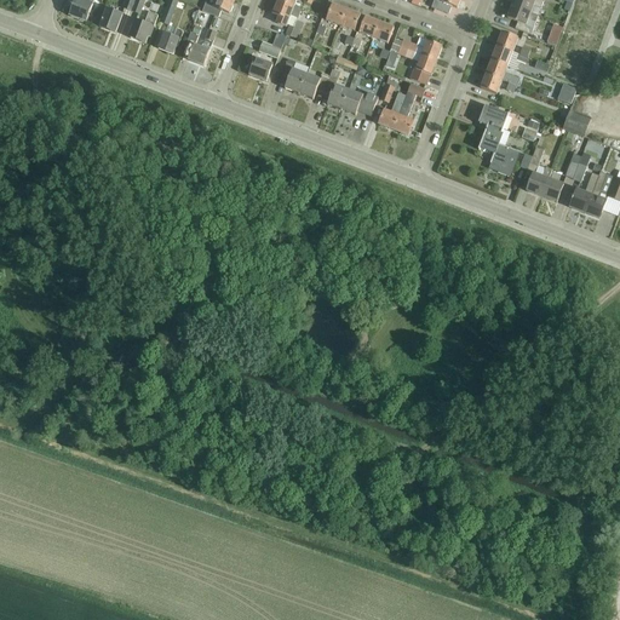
[(84,0),(84,3),(78,0),(76,0),(70,16),(86,22),(95,0),(84,0)]
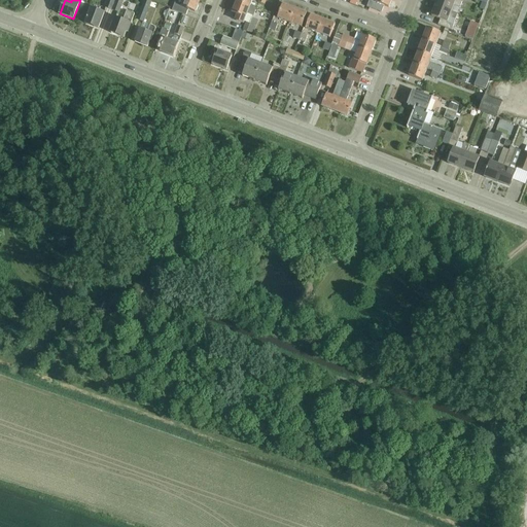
[(111,10),(115,0),(108,0),(105,8),(111,10)]
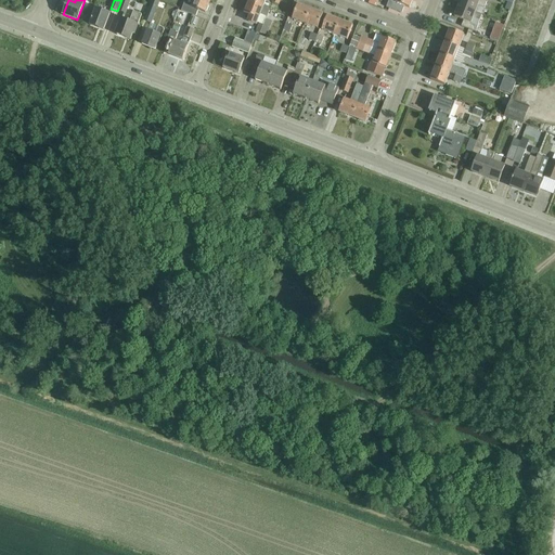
[(121,0),(117,11),(126,14),(130,0),(121,0)]
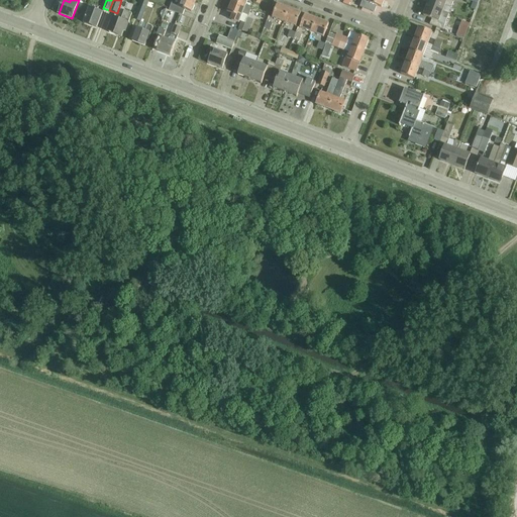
[(147,0),(141,0),(134,19),(140,22),(148,0),(147,0)]
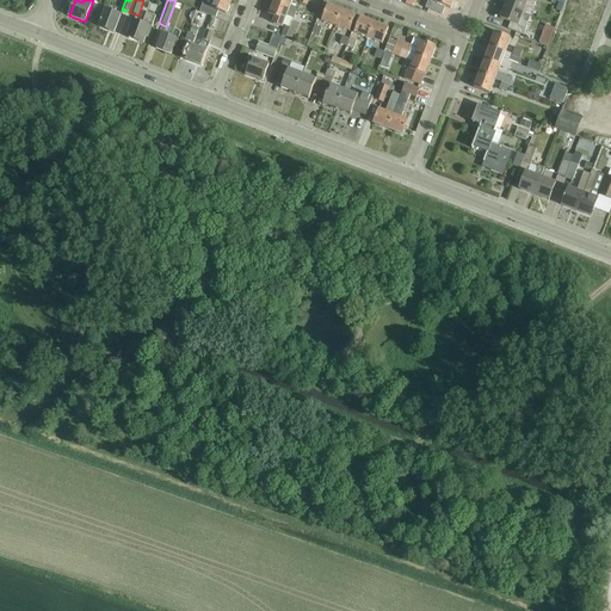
[(204,0),(203,5),(201,13),(216,19),(218,12),(227,14),(232,1),(229,0),(211,0),(211,1),(208,0),(204,0)]
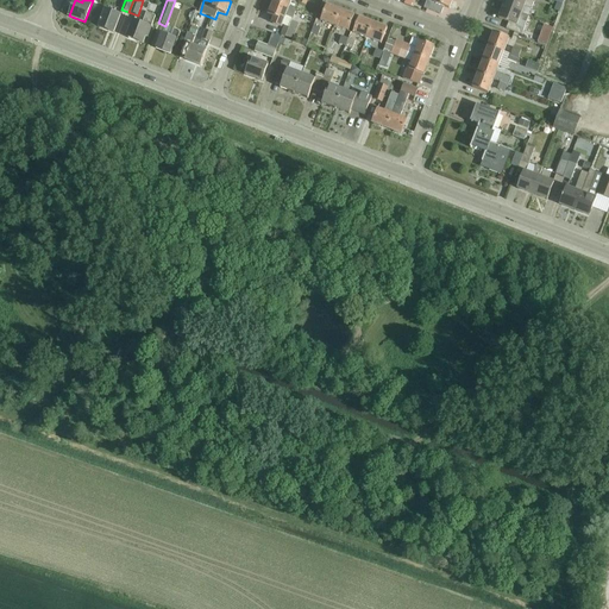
[(427,0),(425,8),(441,14),(444,7),(450,10),(452,0),(427,0)]
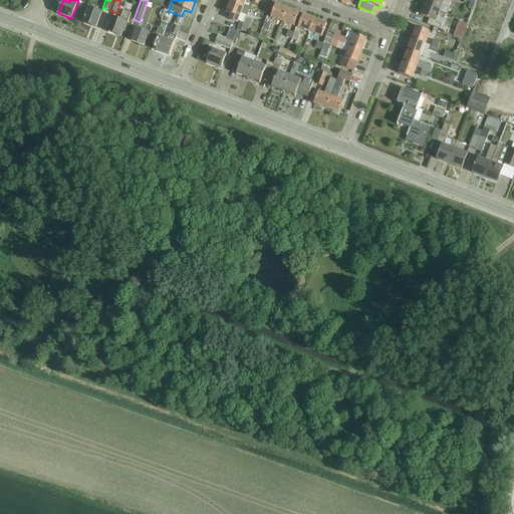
[(452,0),(427,0),(425,6),(441,12),(443,6),(449,8),(452,0)]
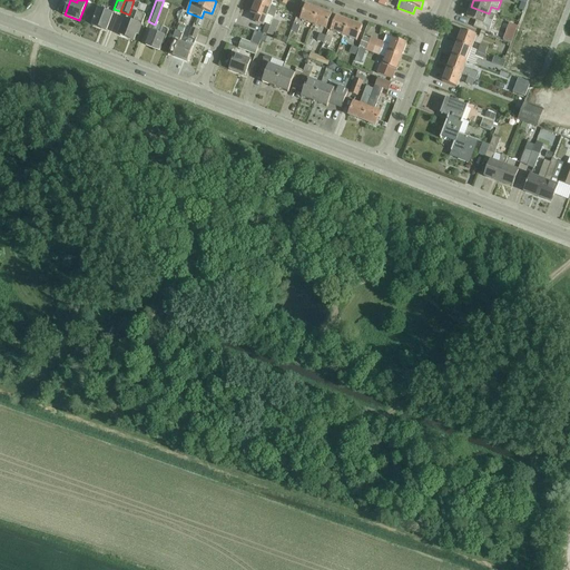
[(544,0),(542,9),(563,13),(566,0),(544,0)]
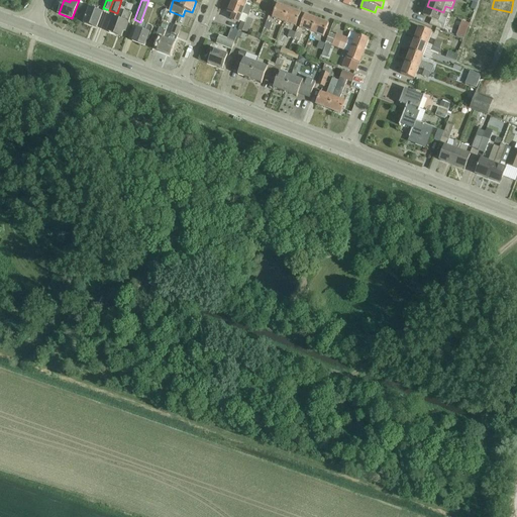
[(232,2),(228,13),(233,15),(231,21),(239,24),(239,22),(243,14),(248,16),(251,9),(245,6),(232,2)]
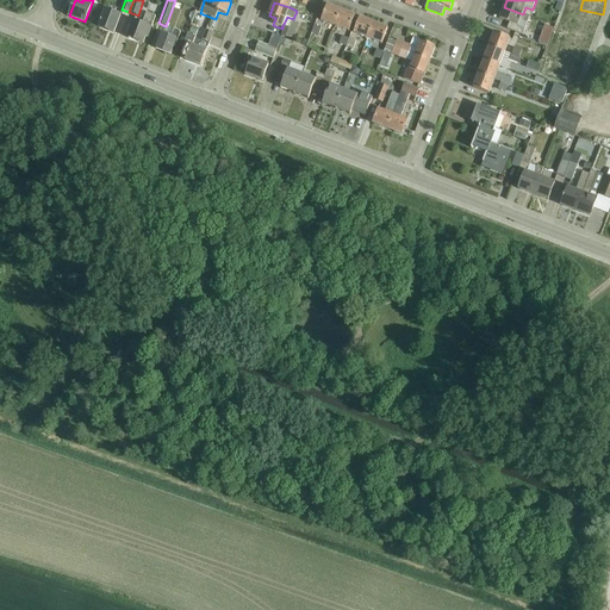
[(335,26),(341,11),(327,6),(322,22),(335,26)]
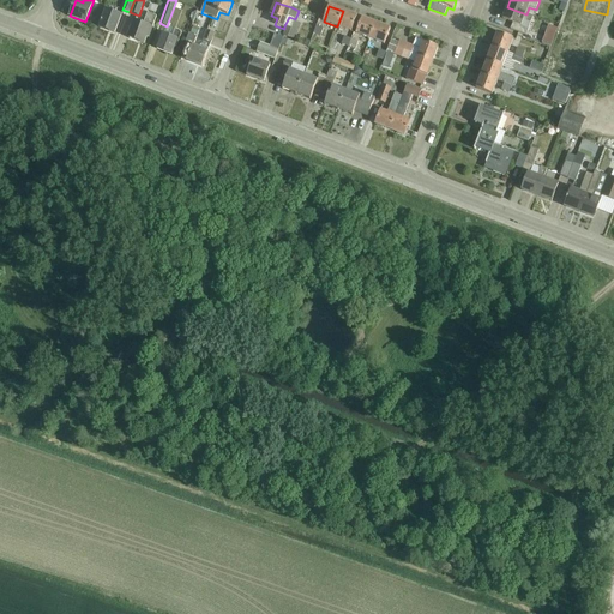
[(507,7),(503,19),(515,23),(512,30),(527,35),(534,17),(527,14),(507,7)]
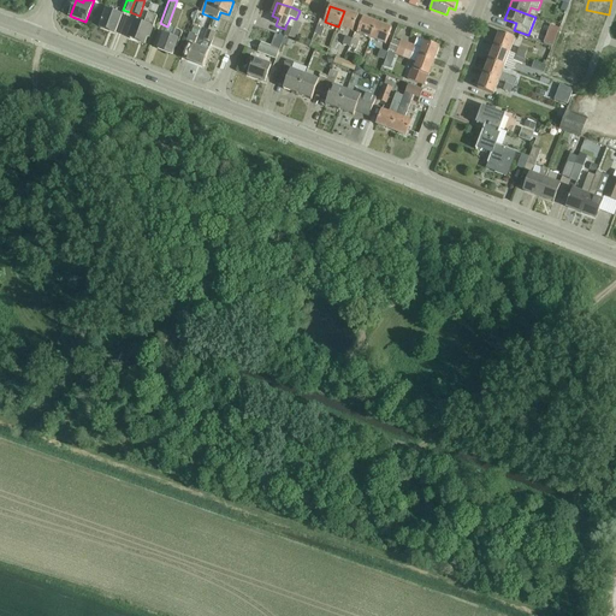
[(106,10),(100,28),(116,34),(123,16),(106,10)]
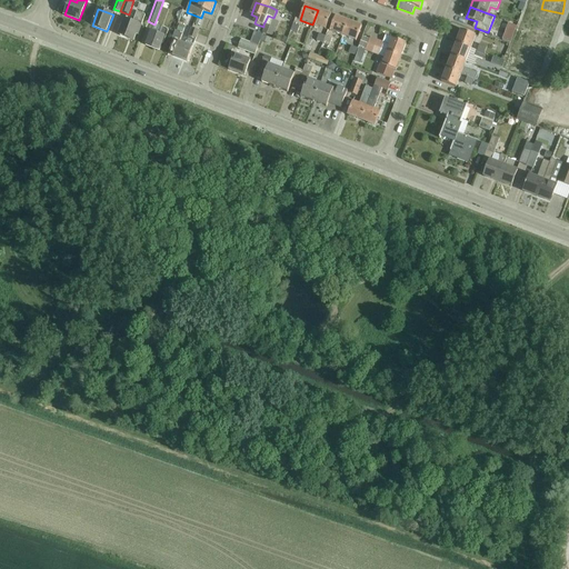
[(318,10),(312,25),(326,29),(331,15),(318,10)]
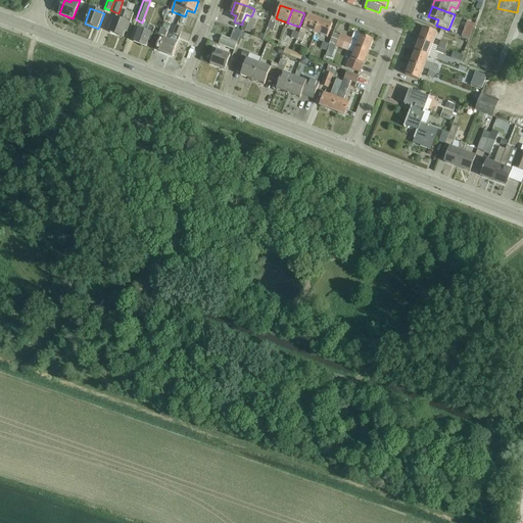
[(495,9),(485,36),(502,43),(513,15),(495,9)]
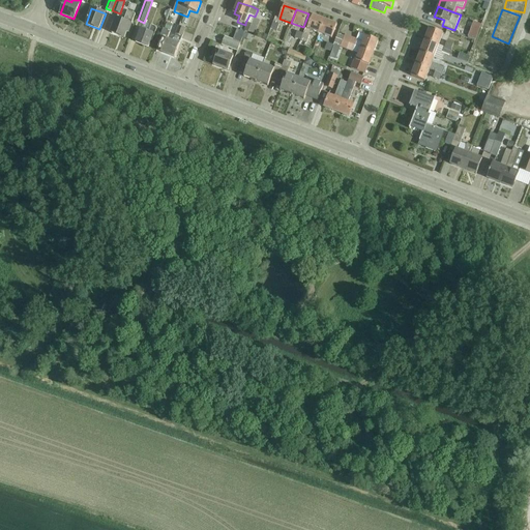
[(116,19),(111,33),(124,38),(126,32),(128,32),(136,15),(128,12),(124,22),(116,19)]
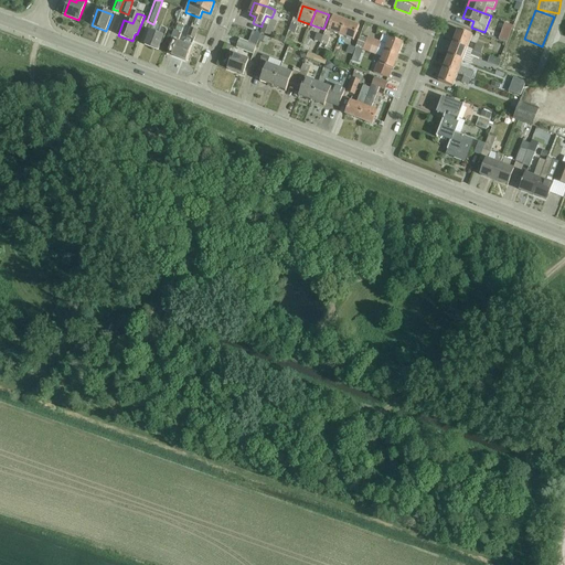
[(341,35),(347,22),(333,17),(328,31),(341,35)]
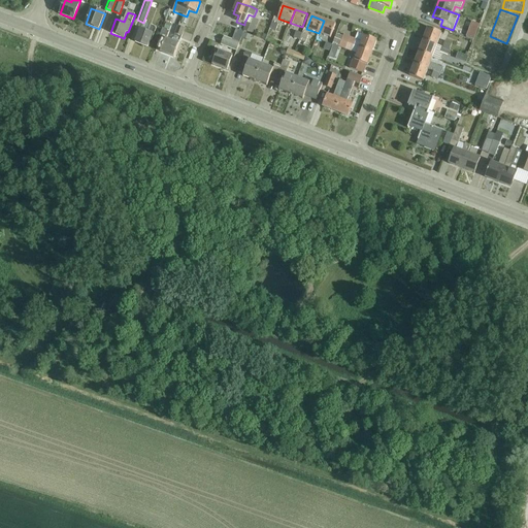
[(259,21),(253,19),(251,25),(246,23),(243,31),(254,35),(259,21)]
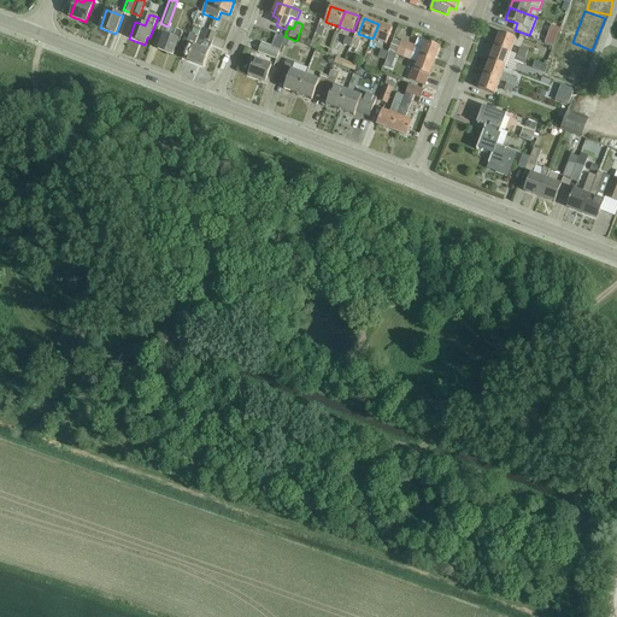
[(378,24),(372,39),(387,45),(392,29),(378,24)]
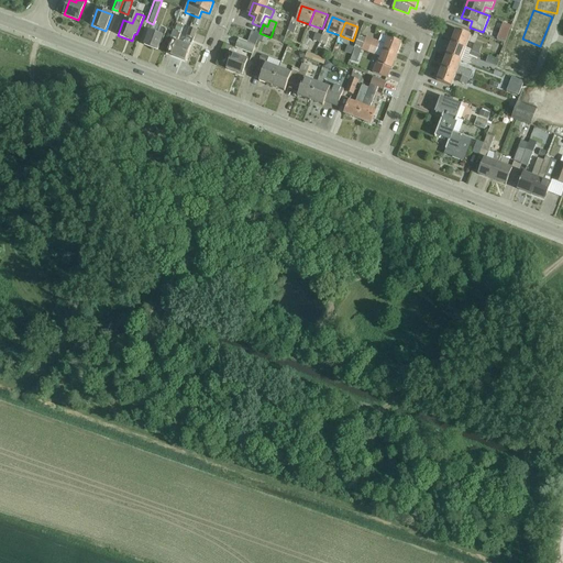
[(297,25),(290,23),(287,31),(294,33),(297,25)]
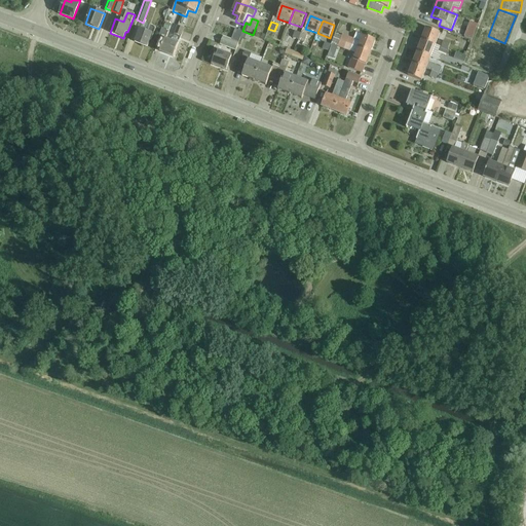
[(140,29),(135,42),(147,47),(150,40),(151,41),(156,28),(151,26),(148,32),(140,29)]
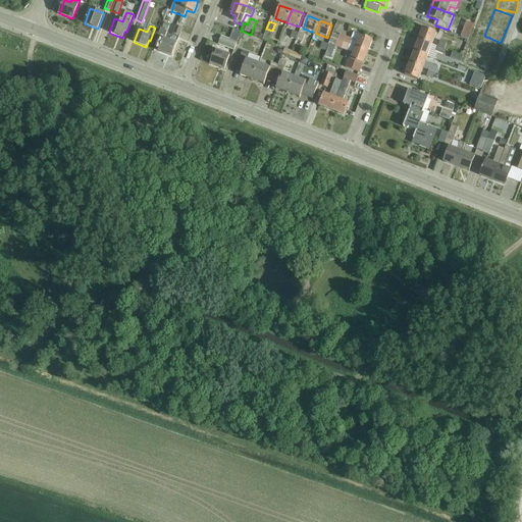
[(167,32),(160,30),(156,42),(162,44),(159,52),(172,57),(177,42),(180,37),(183,29),(176,27),(173,34),(171,40),(170,42),(164,39),(167,32)]
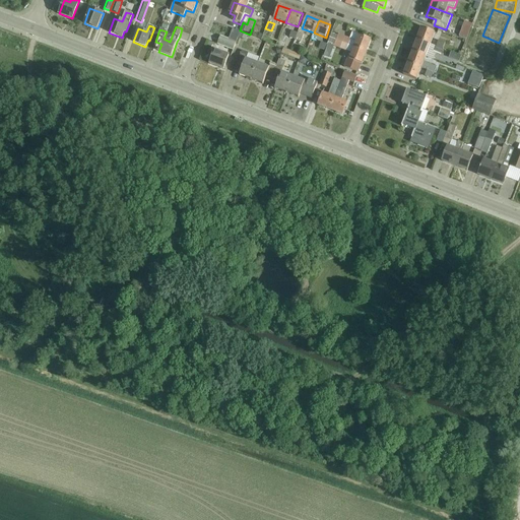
[(240,30),(232,27),(229,38),(220,35),(217,44),(233,50),(240,30)]
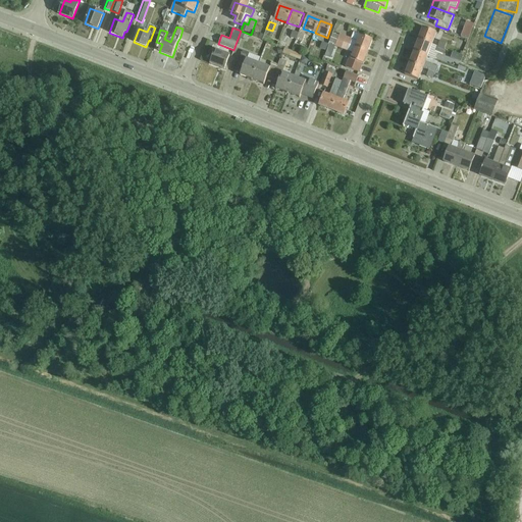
[(418,40),(431,45),(436,33),(423,28),(418,40)]
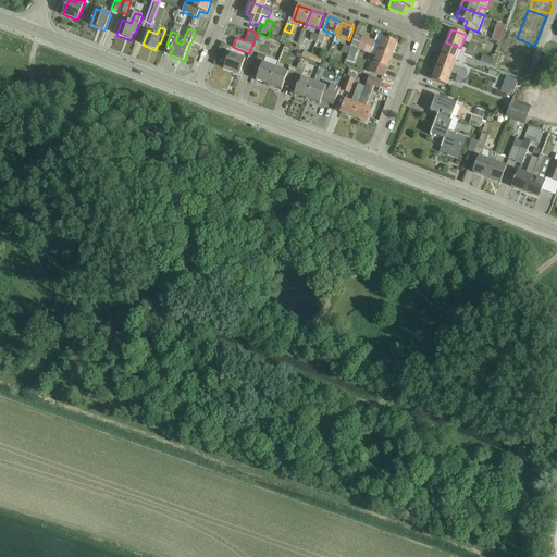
[(312,33),(310,40),(317,42),(319,36),(312,33)]
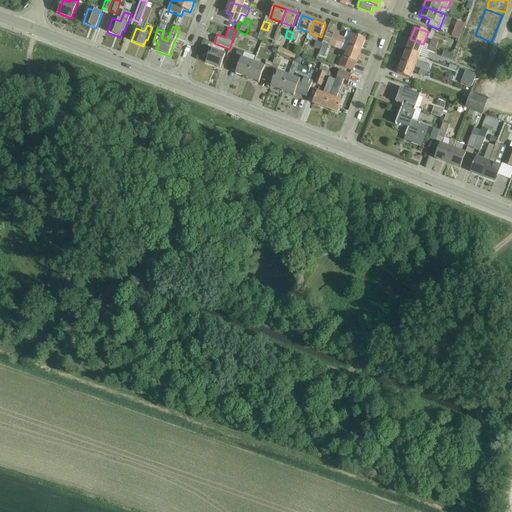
[(365,39),(353,35),(347,32),(345,39),(336,35),(333,34),(332,36),(326,34),(323,43),(329,46),(336,48),(338,42),(361,51),(365,39)]
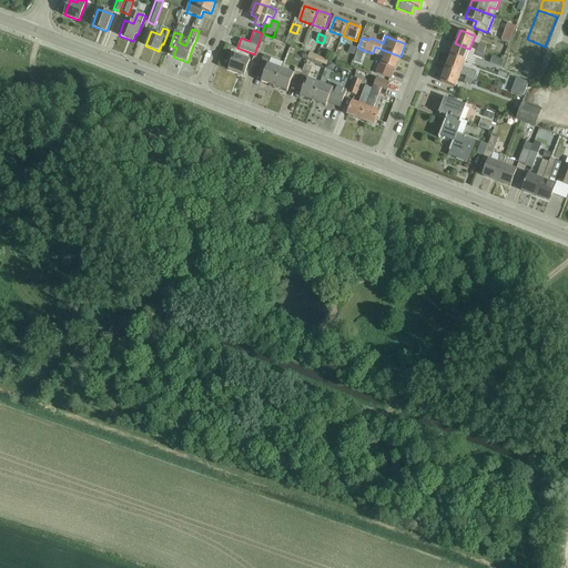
[(325,37),(323,43),(330,46),(332,39),(325,37)]
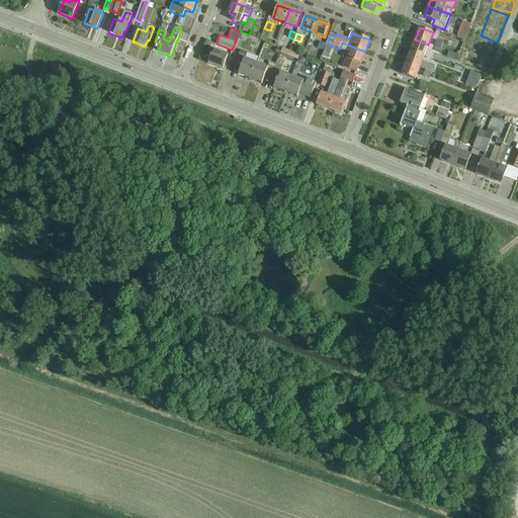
[(480,37),(469,64),(488,70),(498,44),(480,37)]
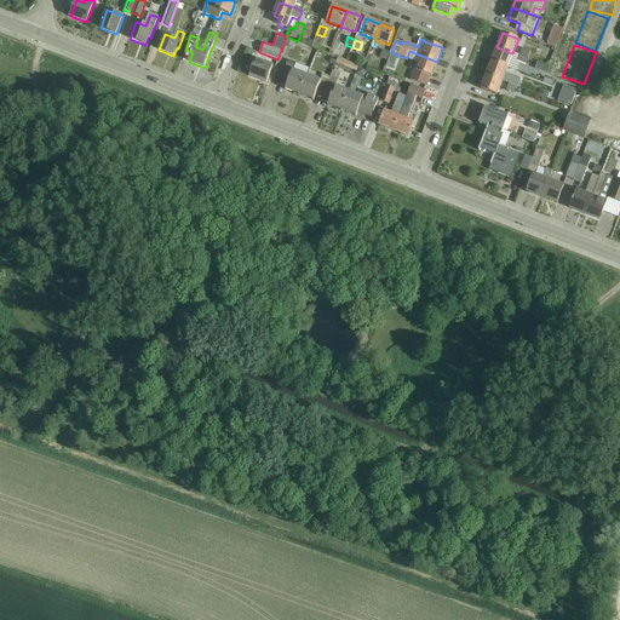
[(497,47),(492,62),(507,68),(512,53),(497,47)]
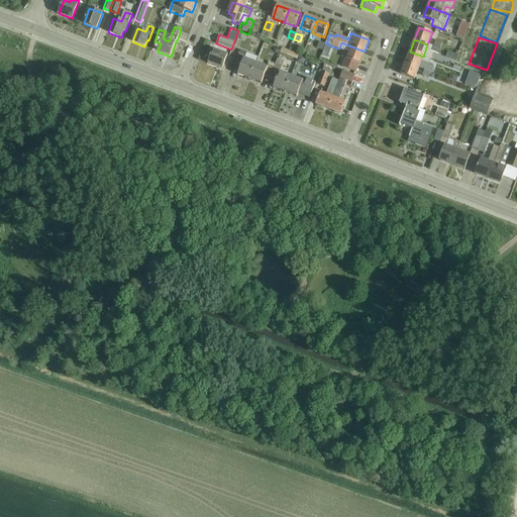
[(436,41),(433,46),(440,49),(442,43),(436,41)]
